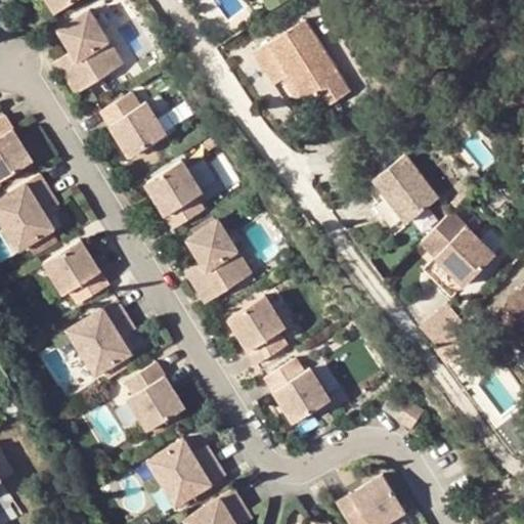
[(85,11),(54,31),(68,52),(73,61),(59,71),(74,94),(120,64),(85,11)]
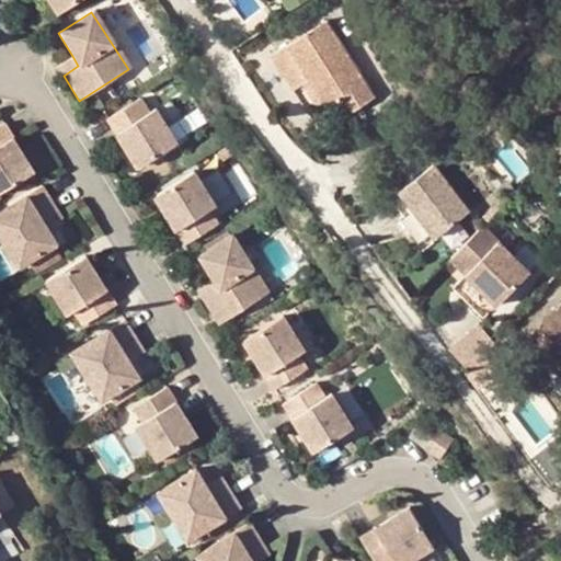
[(308,76),(339,123),(348,116),(377,98),(327,21),(273,55),(293,86),(308,76)]
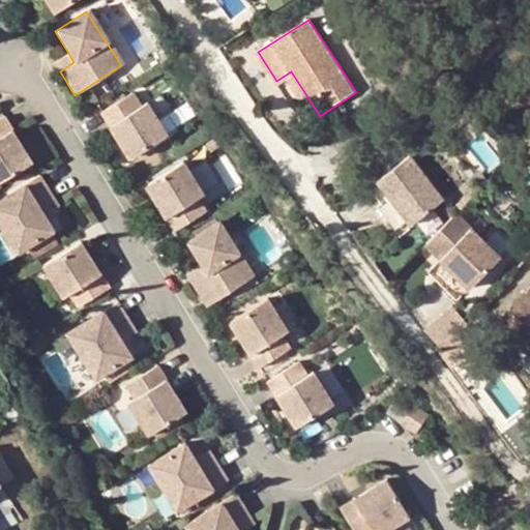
[(74,62),(68,53),(54,62),(60,71),(74,62)]
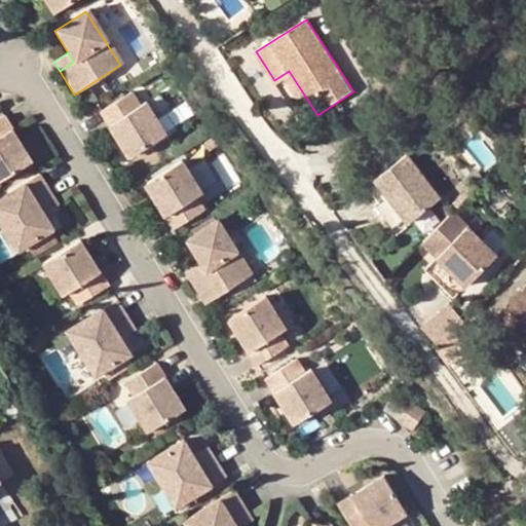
[(289,71),(274,80),(302,124),(317,115),(289,71)]
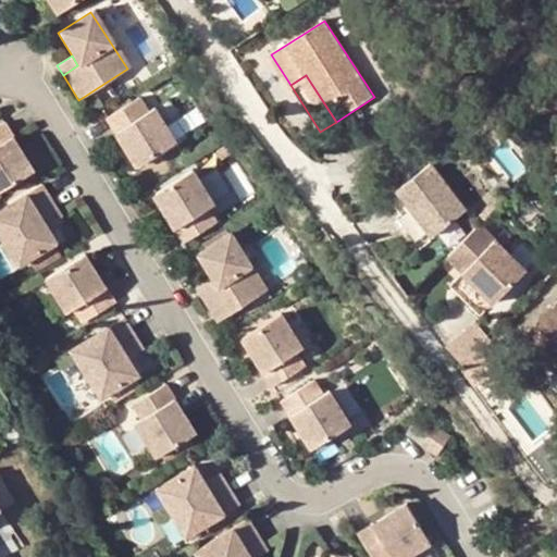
[(374,97),(346,115),(356,131),(383,112),(374,97)]
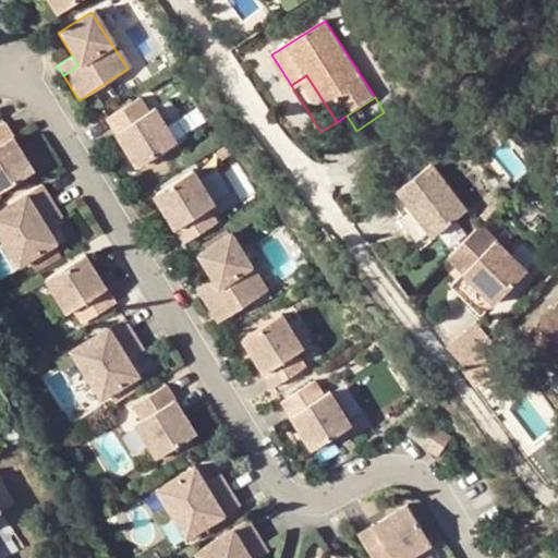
[(137,100),(106,120),(116,135),(120,133),(128,145),(122,148),(135,168),(174,145),(153,110),(146,114),(137,100)]
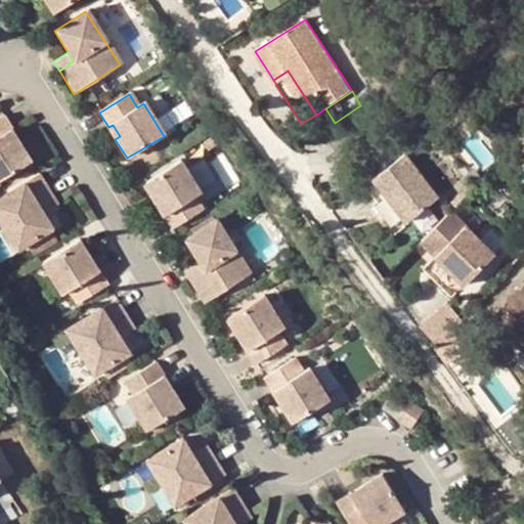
[(8,131),(0,117),(0,180),(29,163),(17,143),(12,146),(4,134),(8,131)]
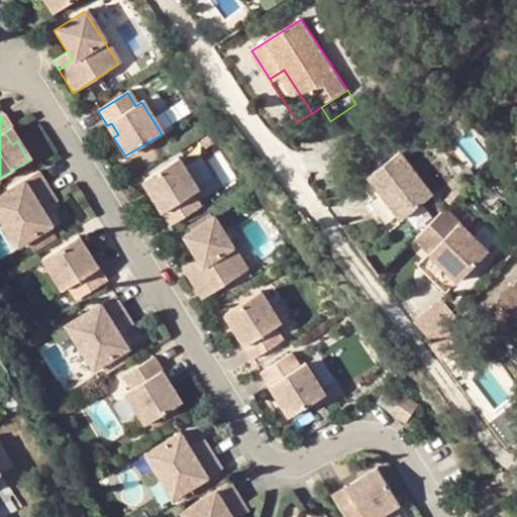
[(427,187),(393,142),(364,165),(398,209),(427,187)]
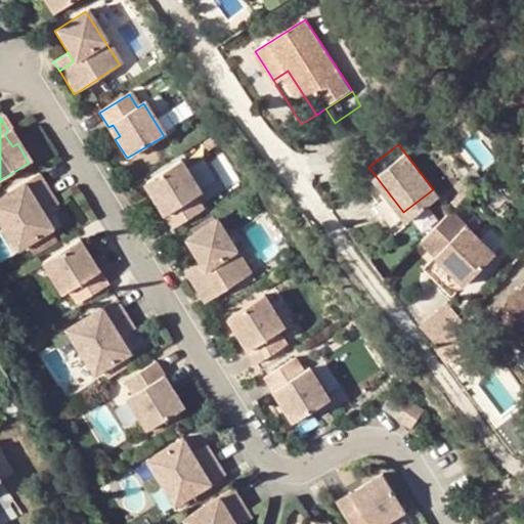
[(162,215),(171,229),(201,210),(192,197),(200,192),(179,161),(142,183),(155,203),(159,200),(167,212),(162,215)]
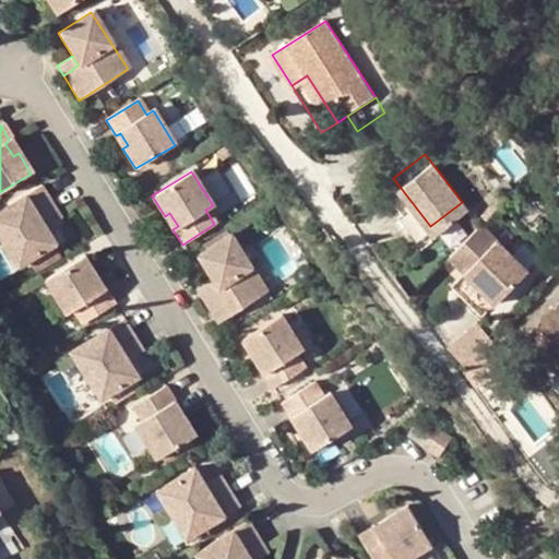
[(430,226),(393,178),(377,191),(391,209),(395,204),(421,237),(432,228),(430,226)]
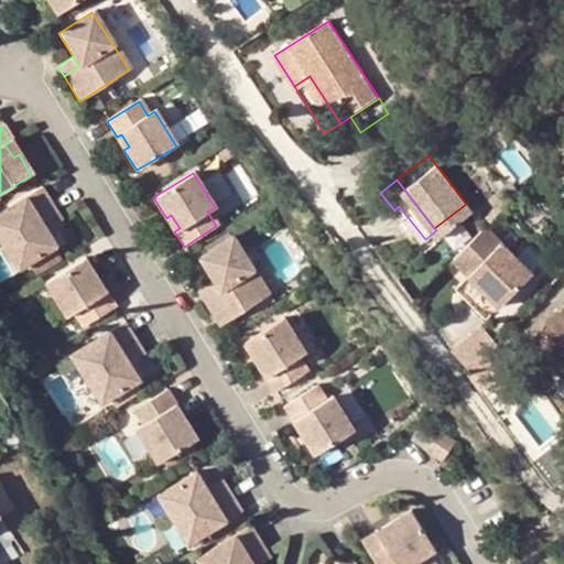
[(41,190),(0,215),(0,245),(18,272),(56,248),(45,232),(42,226),(56,216),(41,190)]
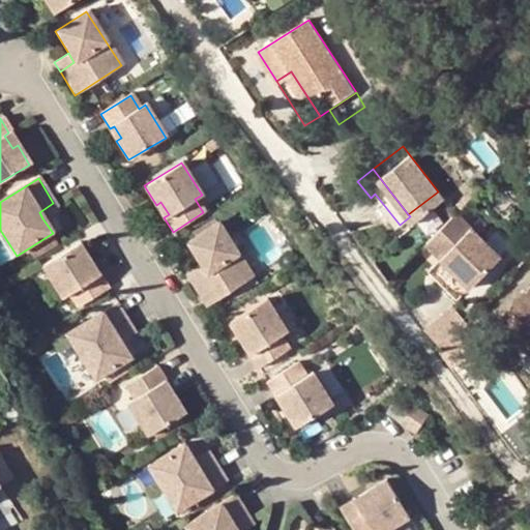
[(57,209),(53,203),(39,212),(42,218),(57,209)]
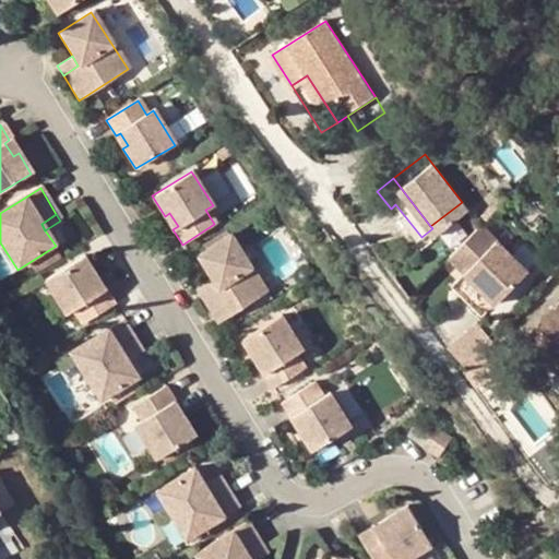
[(482,217),(448,248),(463,265),(492,297),(527,265),(482,217)]
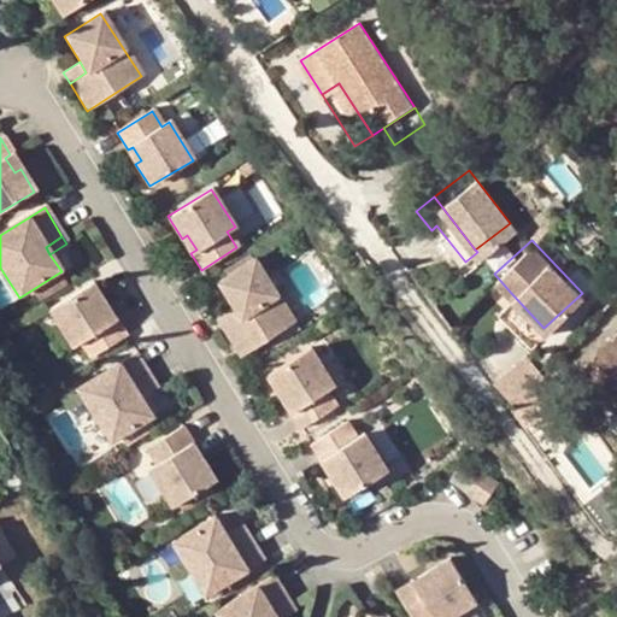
[(256,257),(218,281),(234,306),(241,317),(224,328),(242,356),(295,321),(256,257)]
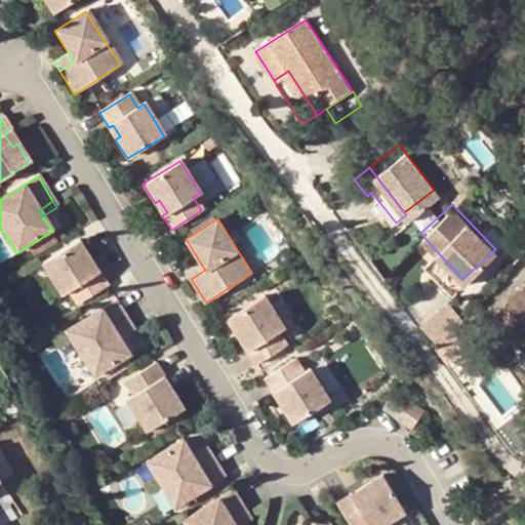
[(76,306),(106,287),(96,271),(92,274),(85,263),(89,260),(78,241),(41,264),(62,295),(68,292),(76,306)]
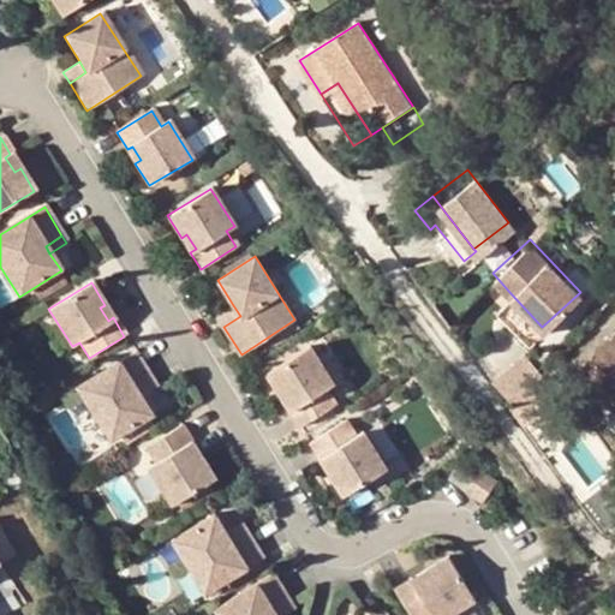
[(542,327),(509,292),(495,306),(526,341),(542,327)]
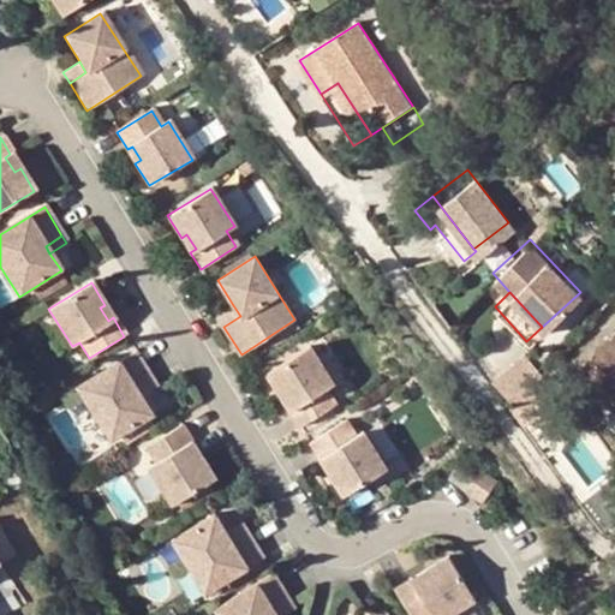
[(240,316),(233,305),(216,316),(224,327),(240,316)]
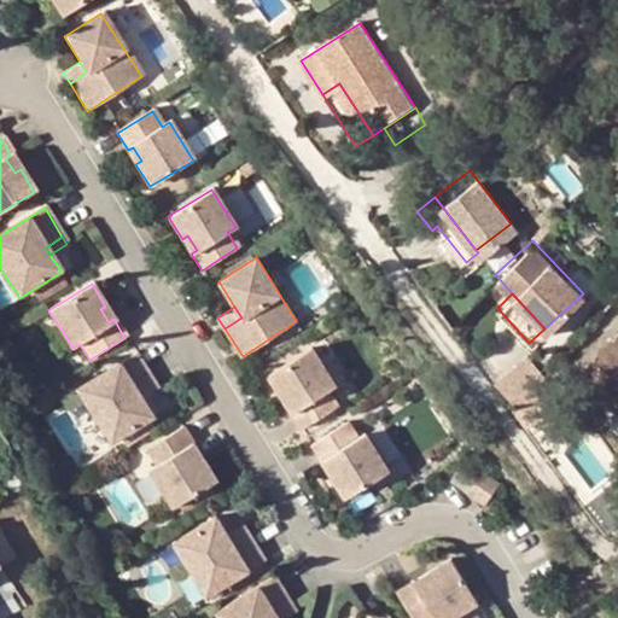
[(617,336),(613,342),(610,339),(578,375),(608,402),(617,391),(617,336)]
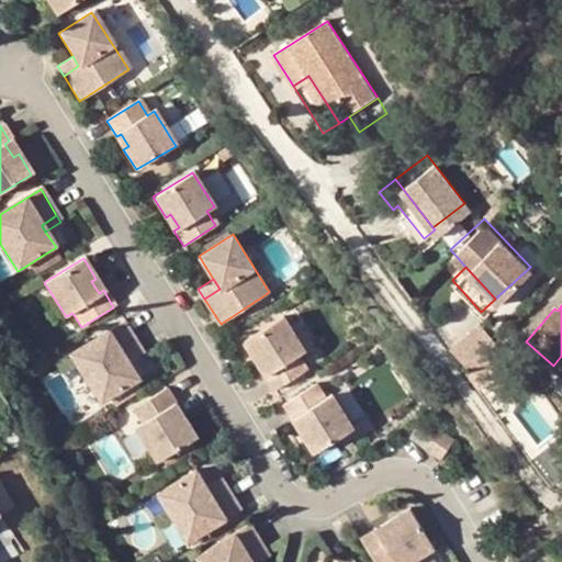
[(265,374),(274,389),(306,369),(299,355),(305,350),(283,315),(245,340),(257,360),(261,358),(270,371),(265,374)]
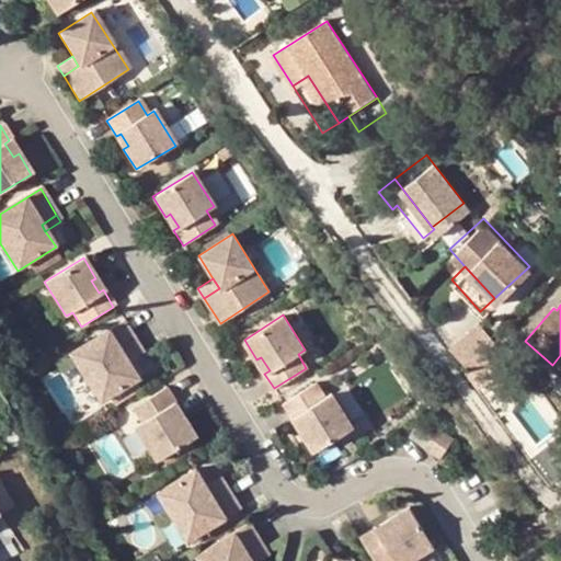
[(122,320),(69,353),(99,401),(137,378),(127,362),(123,355),(138,345),(122,320)]
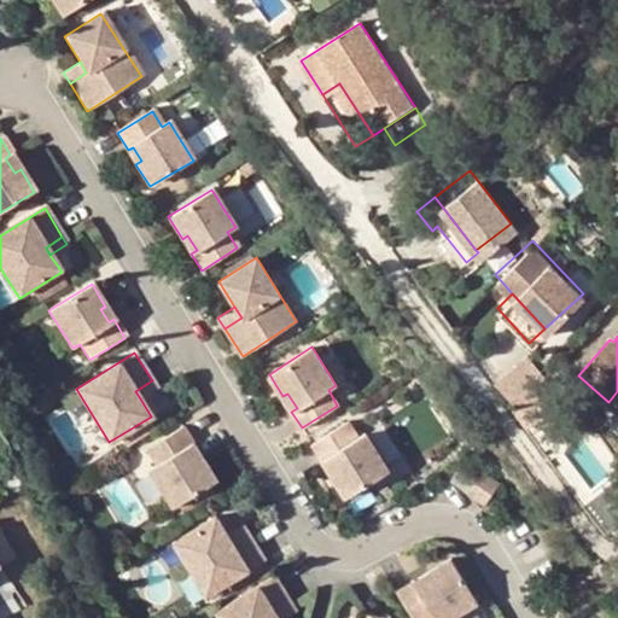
[(534,355),(503,377),(537,424),(566,403),(534,355)]
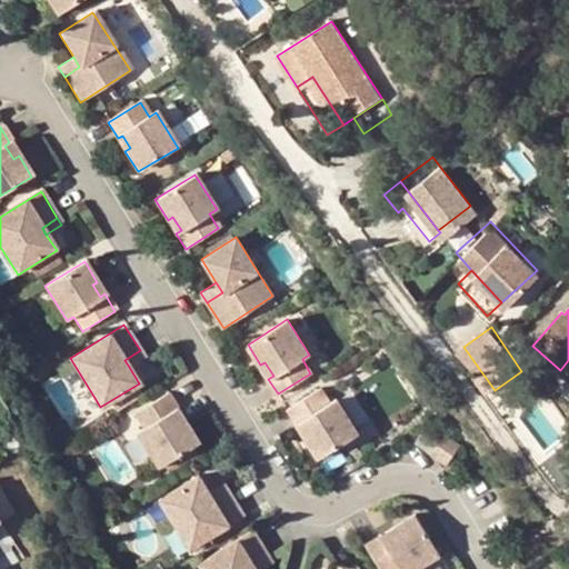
[(145,357),(140,350),(125,360),(129,367),(145,357)]
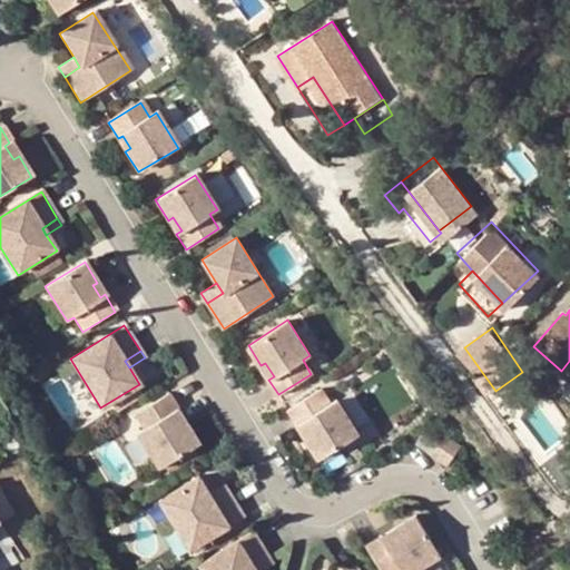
[(321,389),(287,410),(297,425),(303,423),(311,435),(305,438),(318,459),(359,434),(336,399),(330,403),(321,389)]
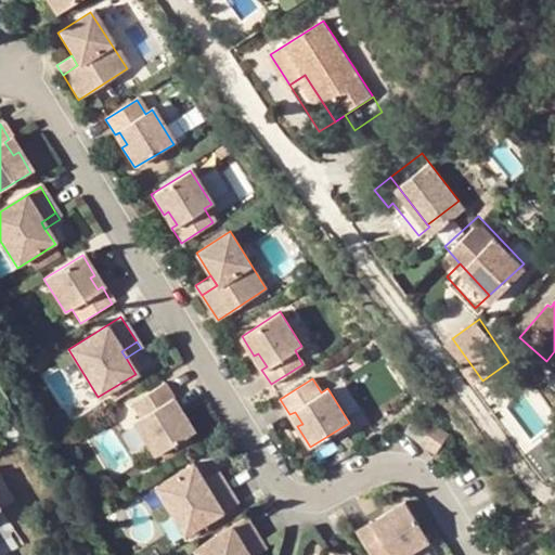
[(172,399),(163,384),(131,403),(140,418),(133,422),(154,456),(193,431),(180,412),(176,414),(167,401),(172,399)]
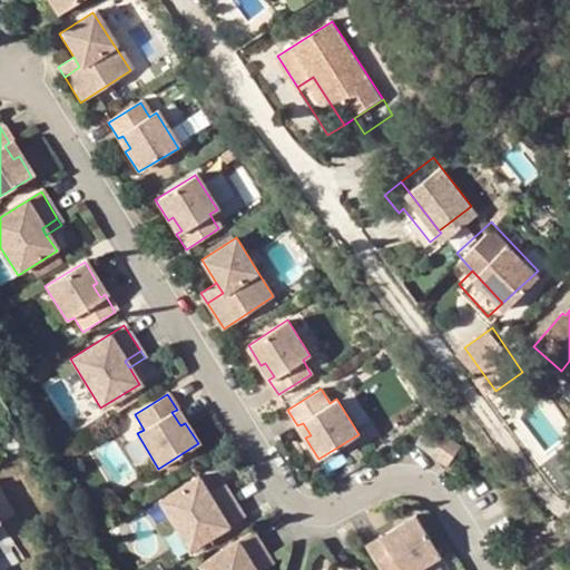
[(438,444),(421,431),(414,441),(431,453),(438,444)]
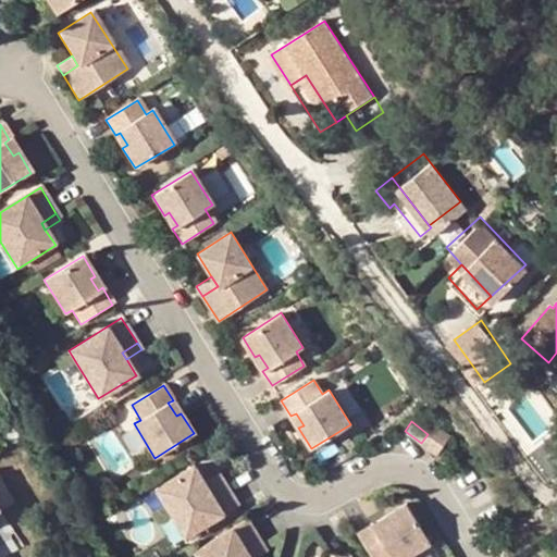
[(428,434),(421,443),(434,454),(448,436),(434,426),(428,434)]
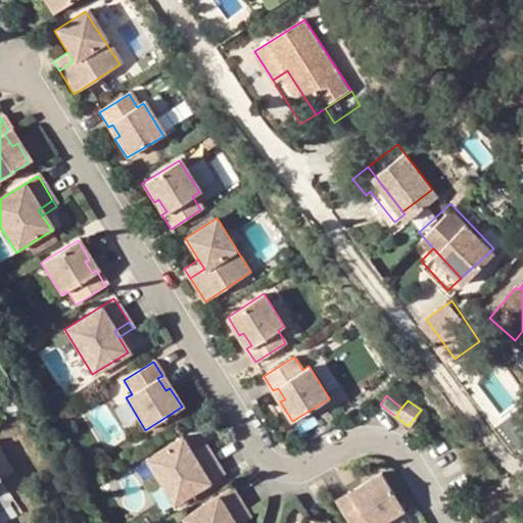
[(181,438),(145,461),(175,506),(224,475),(208,450),(194,460),(190,454),(181,438)]
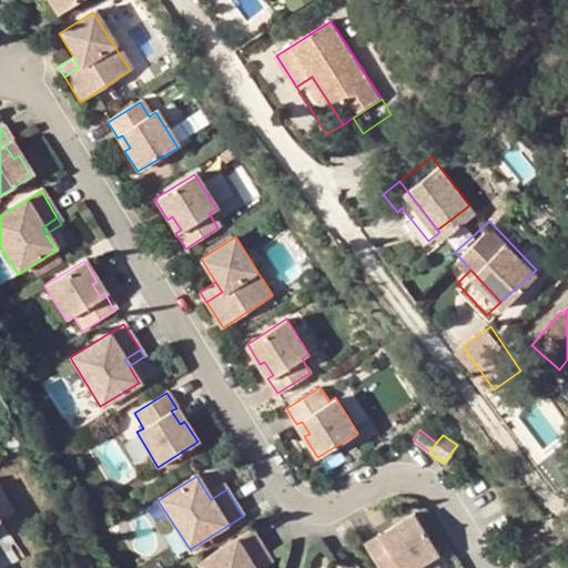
[(211,499),(226,489),(222,484),(206,493),(211,499)]
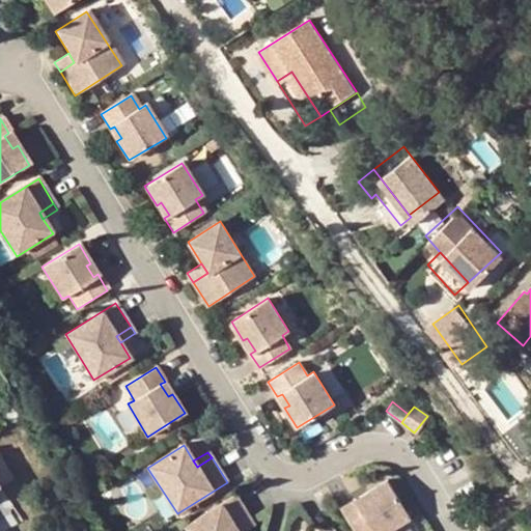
[(355,500),(341,508),(355,530),(372,530),(373,530),(386,530),(411,516),(387,479),(367,492),(370,496),(358,503),(355,500)]
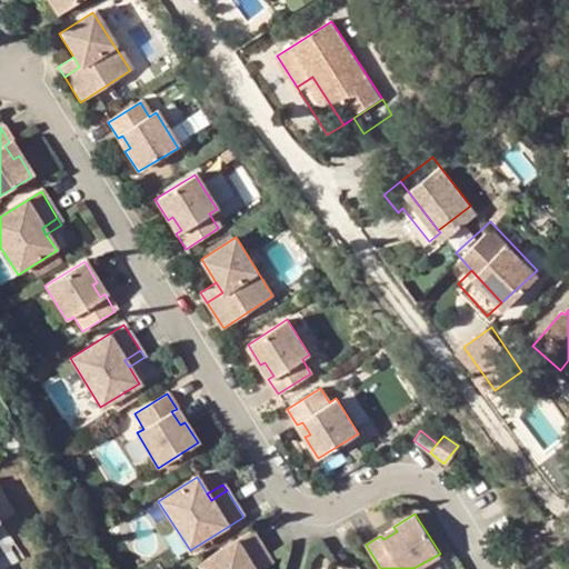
[(251,528),(197,562),(200,568),(255,568),(252,563),(267,555),(251,528)]
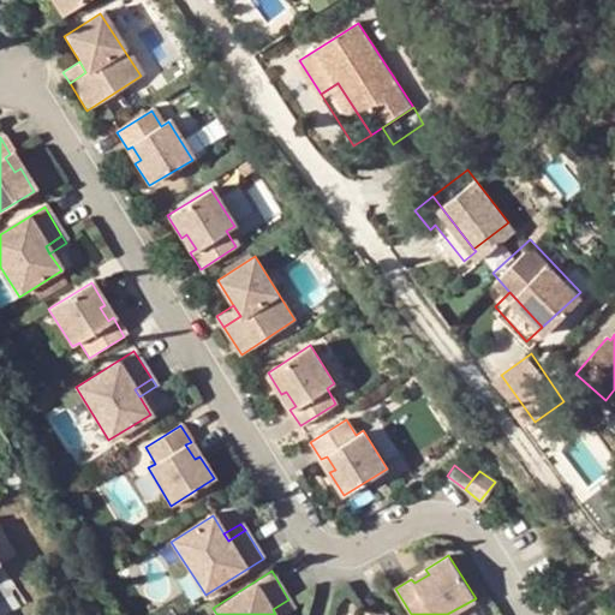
[(278,614),(293,605),(288,599),(273,609),(275,614),(278,614)]
